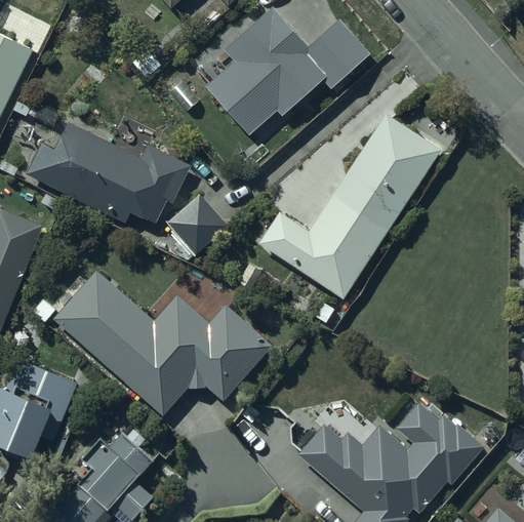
[(164,0),(172,9),(182,0),(219,0),(231,11),(243,0),(164,0)]
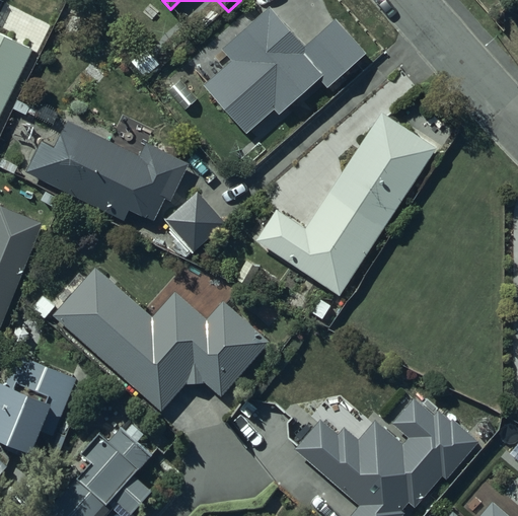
[(363,52),(334,16),(302,47),(270,8),(223,51),(229,63),(205,84),(246,132),(274,109),(279,114),(318,78),(327,86),(363,52)]
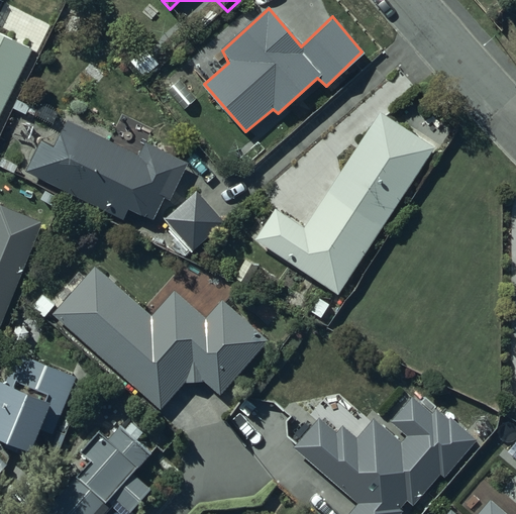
[(0,93),(22,47),(0,36),(0,93)]
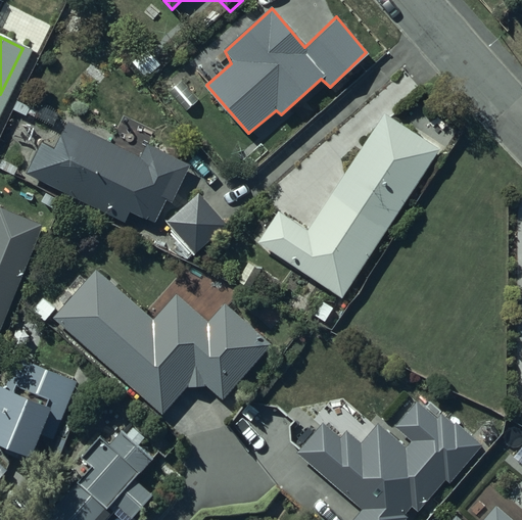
[(341,298),(442,146),(385,111),(307,230),(279,211),(257,243),(341,298)]
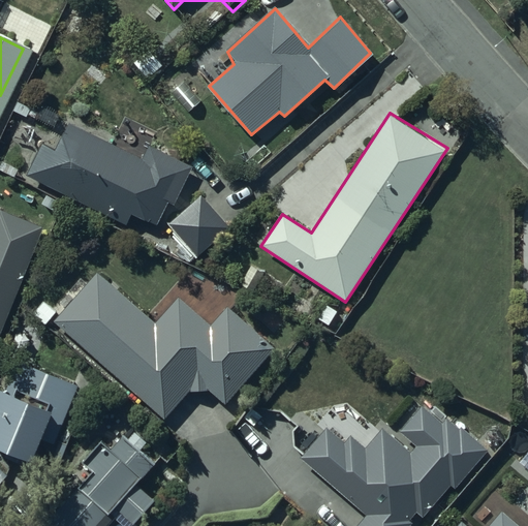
[(140,159),(69,125),(53,151),(41,144),(25,178),(127,223),(130,213),(157,223),(164,202),(173,203),(190,167),(147,147),(140,159)]
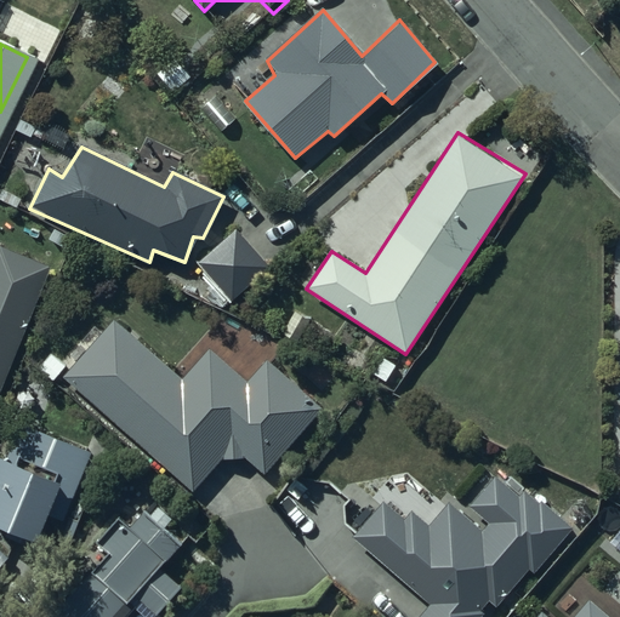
[(271,264),(238,226),(198,261),(217,283),(210,289),(223,304),(232,297),(233,298),(271,264)]
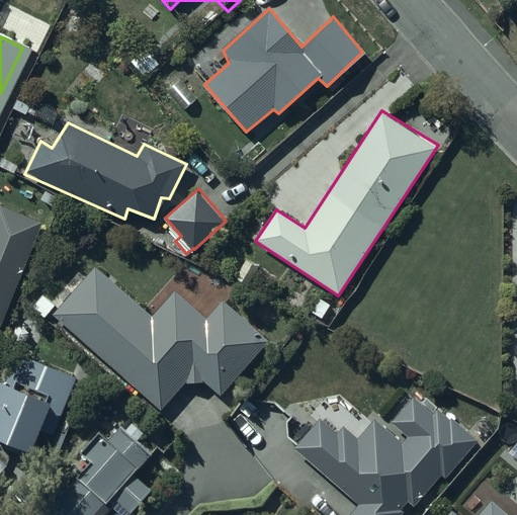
[(0,321),(41,224),(0,205),(0,321)]
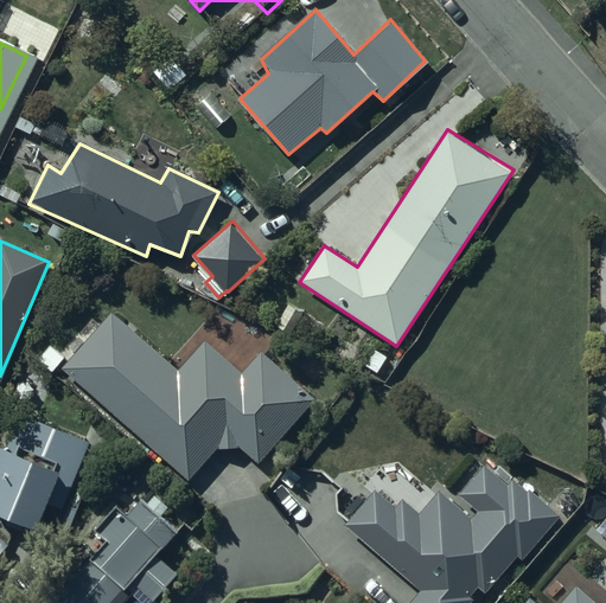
[(109,318),(68,366),(185,464),(221,422),(267,460),(321,396),(259,344),(235,371),(202,342),(176,373),(109,318)]
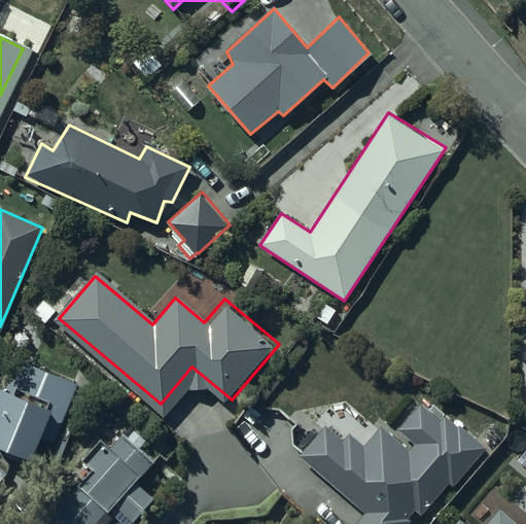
[(77,384),(16,360),(5,389),(0,386),(0,409),(0,447),(29,458),(38,435),(55,442),(77,384)]
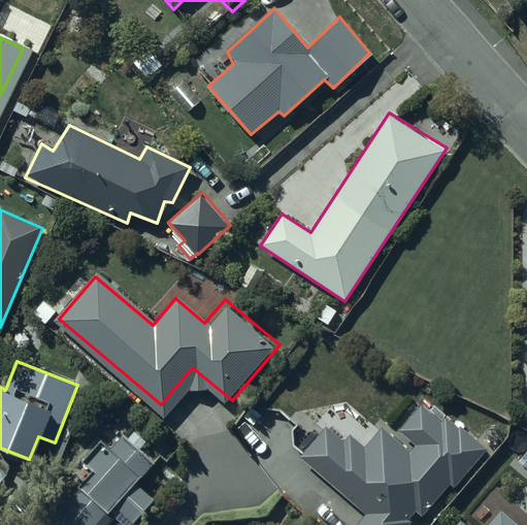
[(410,440),(366,403),(356,416),(339,401),(302,446),(359,493),(333,524),(409,524),(410,523),(403,517),(468,439),(434,412),(410,440)]
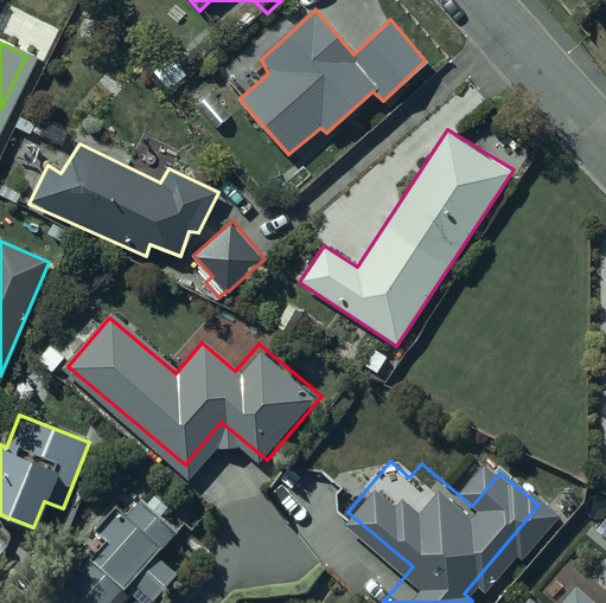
[(157,556),(177,532),(138,501),(126,515),(115,505),(93,530),(106,543),(50,602),(116,602),(133,584),(154,602),(157,602),(177,576),(157,556)]
